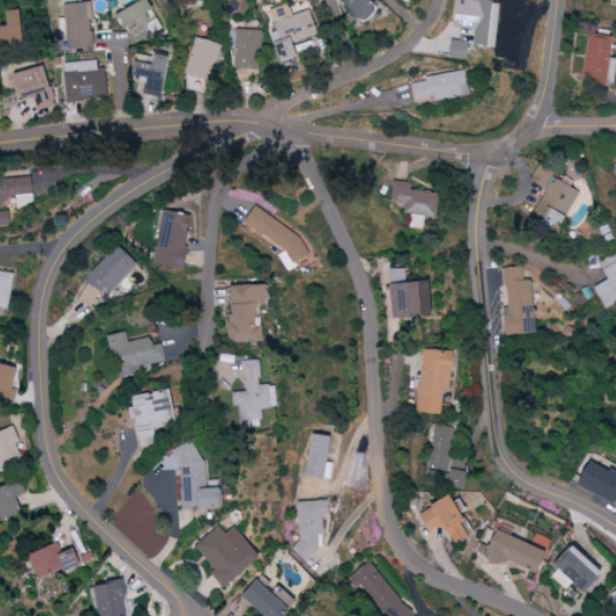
[(135,27),(150,18),(141,0),(137,0),(111,15),(118,28),(131,21),(135,27)]
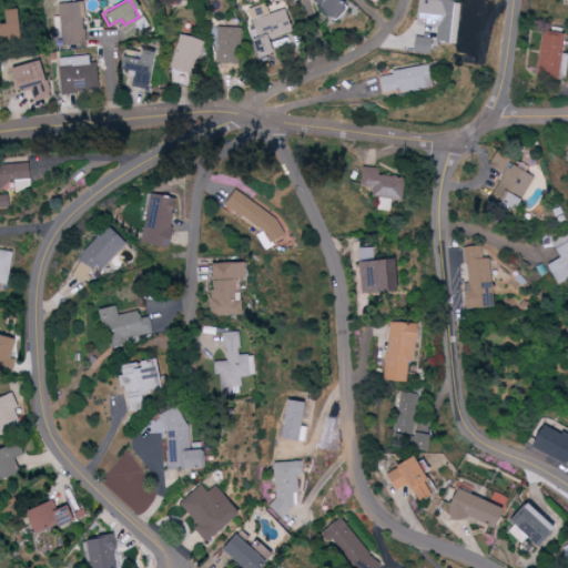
[(340,6),(335,0),(305,0),(322,20),(340,6)]
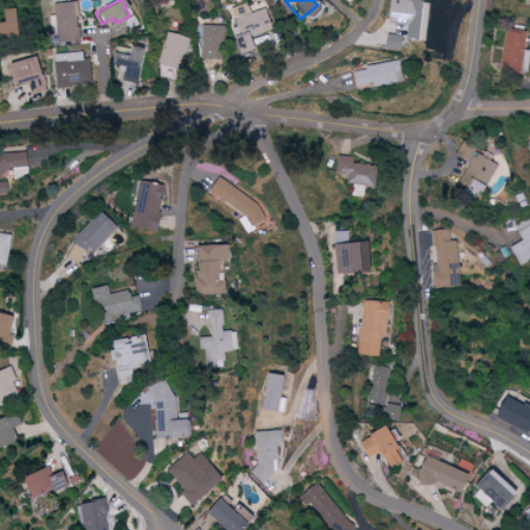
[(424,41),(431,3),(411,0),(391,0),(388,24),(407,27),(405,37),(424,41)]
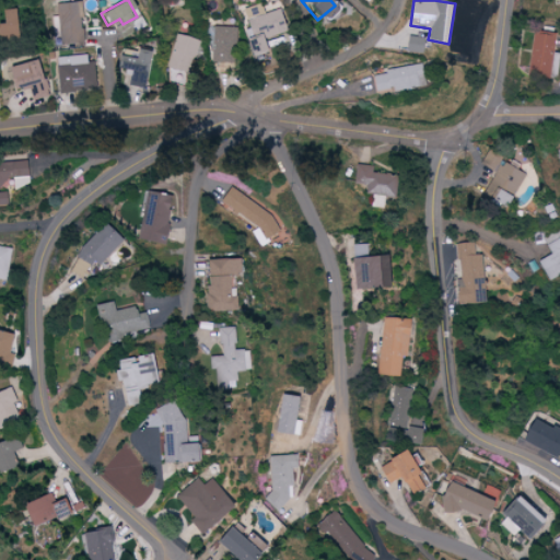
[(55,4),(57,16),(51,16),(55,45),(85,42),(80,1),(55,4)]
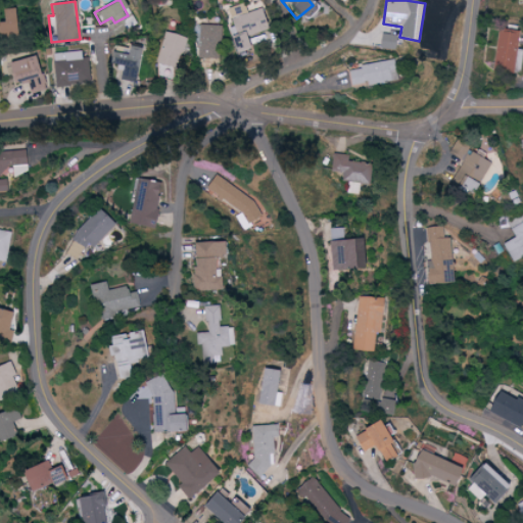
[(264,8),(246,12),(244,3),(228,7),(235,35),(230,36),(234,53),(249,49),(246,35),(268,30),(264,8)]
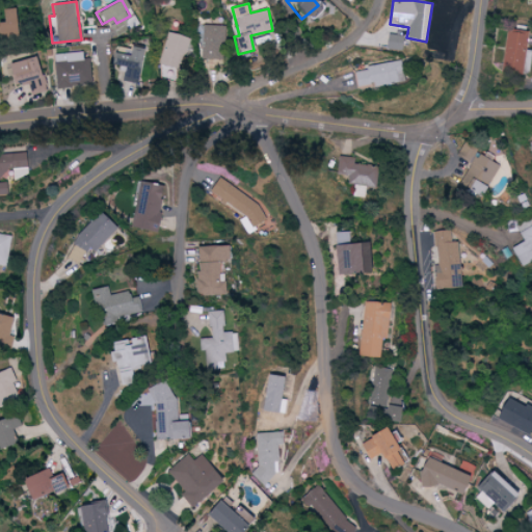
[(0,37),(18,36),(15,8),(0,9),(0,21),(0,25),(0,24),(0,37)]
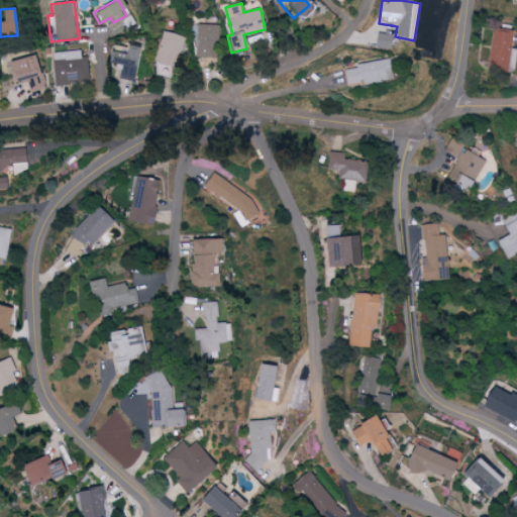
[(196,58),(218,58),(218,25),(197,25),(196,58)]
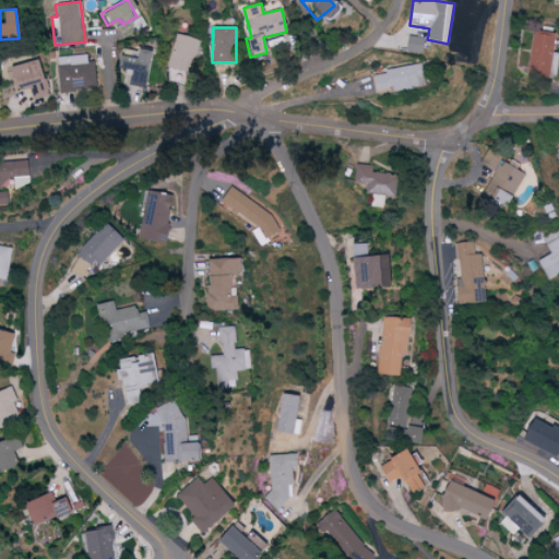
[(555,35),(532,31),(525,73),(548,76),(555,35)]
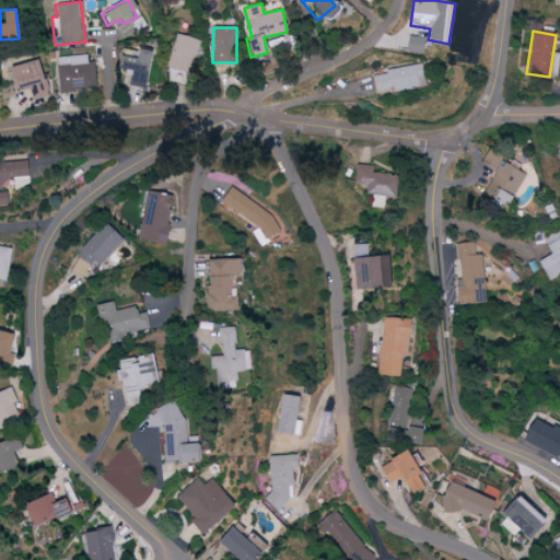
[(168,67),(190,74),(201,41),(179,34),(168,67)]
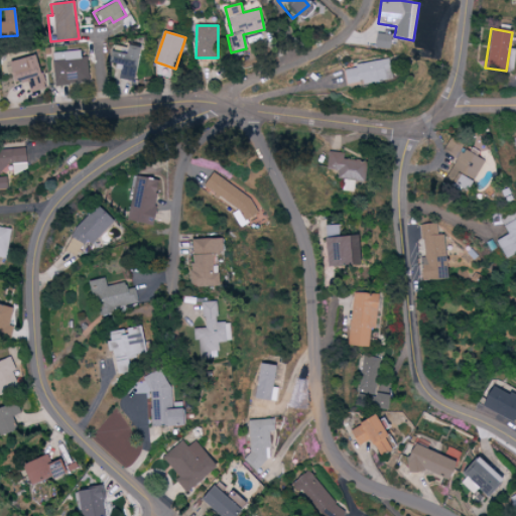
[(388,49),(390,35),(376,33),(374,47),(388,49)]
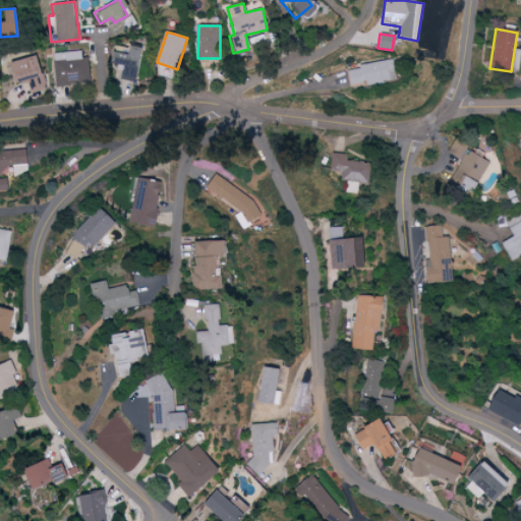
[(145,50),(128,46),(126,55),(104,50),(103,54),(97,53),(94,63),(96,64),(93,76),(108,80),(112,66),(123,69),(121,79),(135,83),(145,50)]
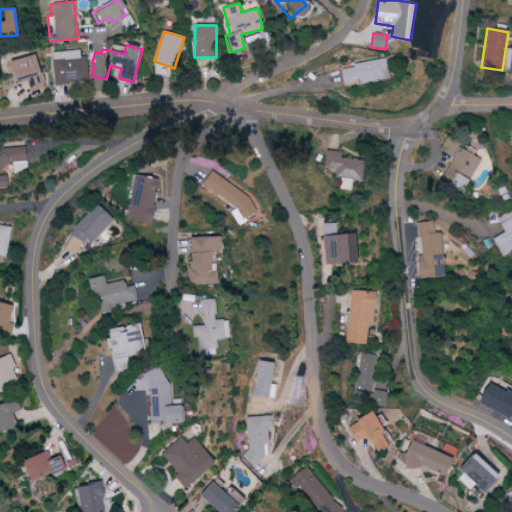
[(53,83),(87,81),(86,57),(79,57),(79,51),(52,52),(53,83)]
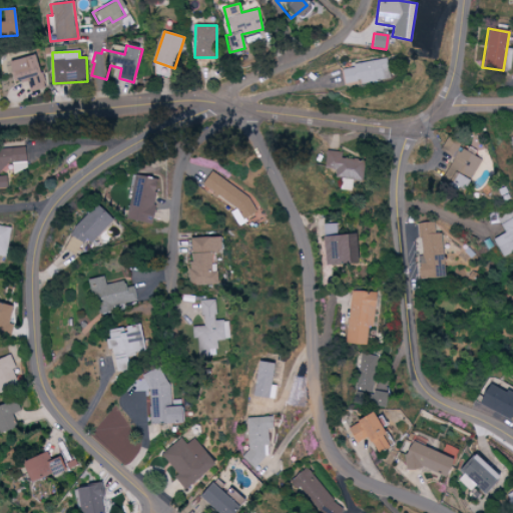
[(6,63),(11,83),(26,79),(30,92),(46,87),(37,54),(6,63)]
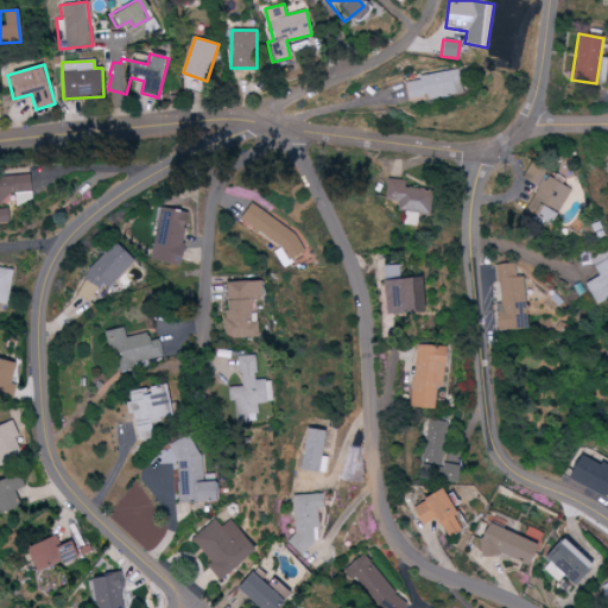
[(462,94),(458,70),(404,80),(407,99),(428,96),(428,99),(462,94)]
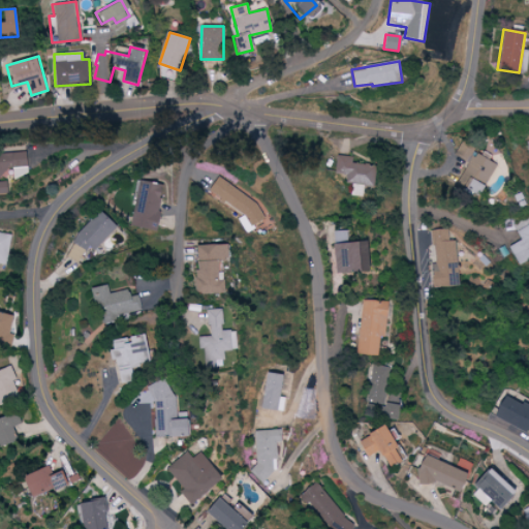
[(0,193),(7,193),(6,181),(2,181),(1,170),(13,169),(14,177),(28,176),(26,152),(0,153),(0,193)]
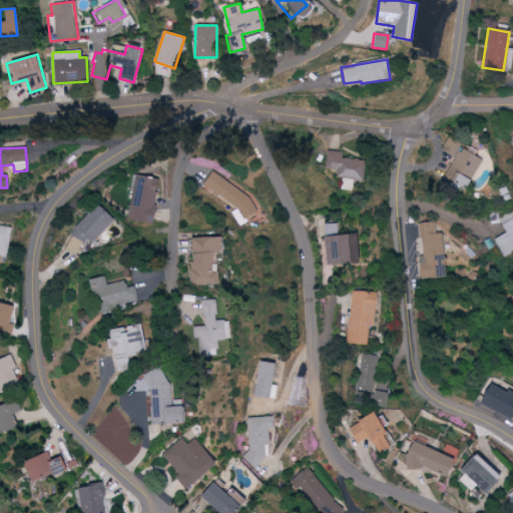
[(472,178),(479,158),(455,150),(445,179),(450,181),(453,171),(472,178)]
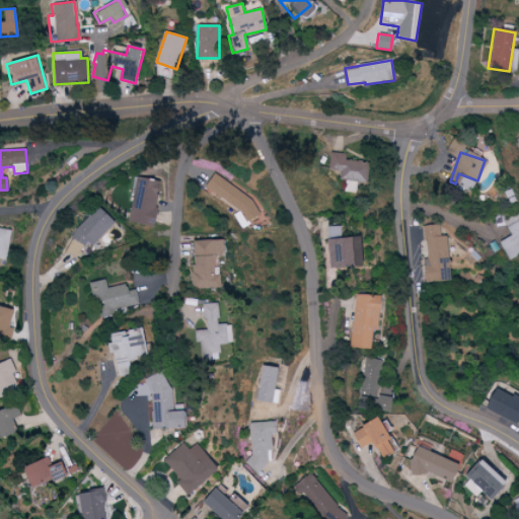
[(356,194),(357,182),(365,183),(367,164),(345,161),(346,155),(330,153),(328,170),(340,171),(339,179),(346,180),(344,192),(356,194)]
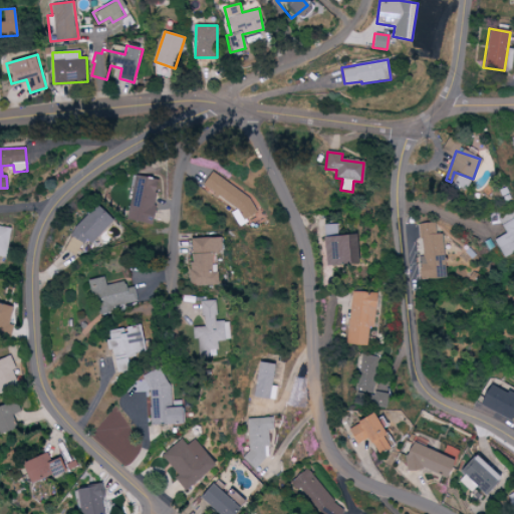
[(258,206),(211,172),(202,185),(236,210),(231,217),(244,226),(258,206)]
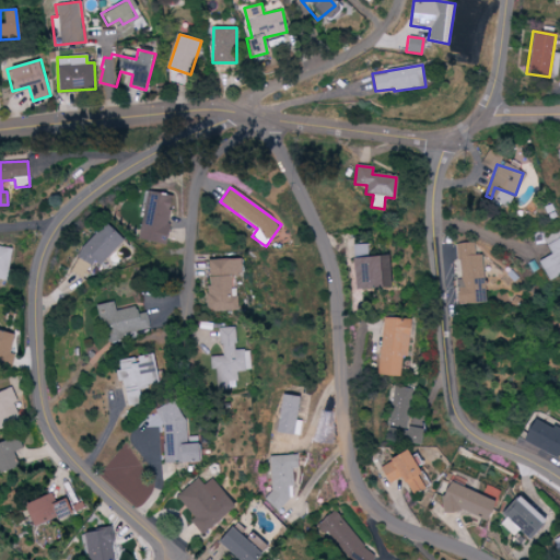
[(489,201),(502,208),(508,197),(494,190),(489,201)]
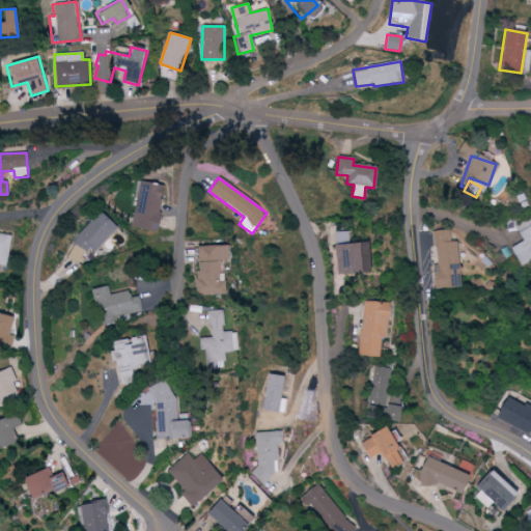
[(157,231),(163,185),(138,182),(132,228),(157,231)]
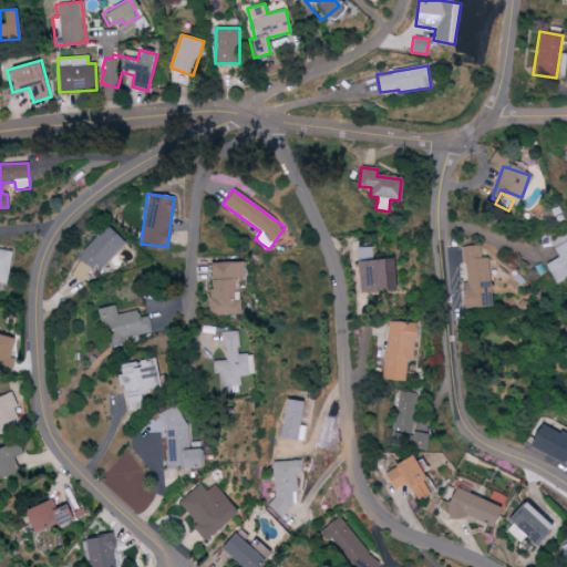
[(81,282),(96,267),(98,269),(122,245),(104,227),(73,259),(79,265),(71,272),(81,282)]
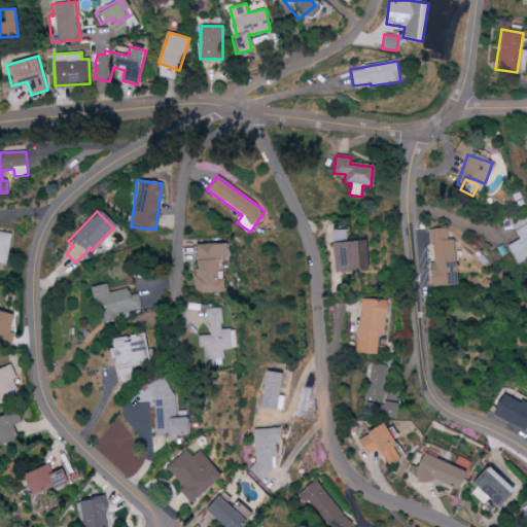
[(519,239),(506,246),(517,265),(526,258),(526,215),(512,224),(519,239)]
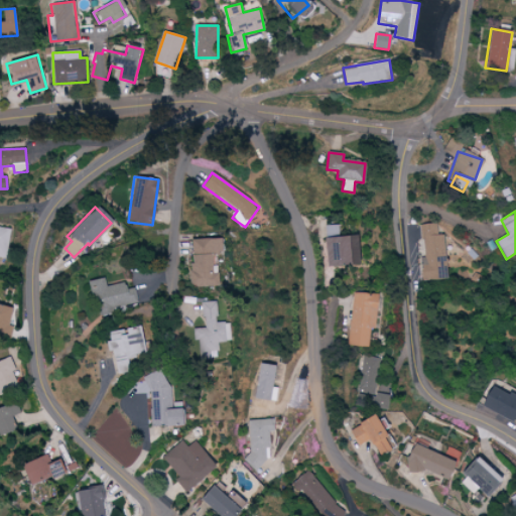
[(445,280),(445,236),(437,236),(437,224),(421,224),(422,280),(445,280)]
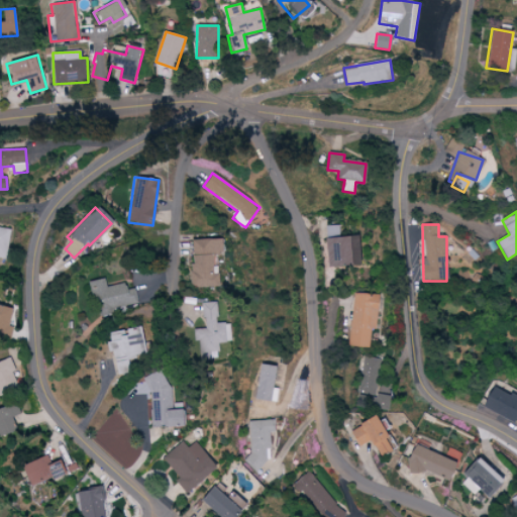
[(325,226),(326,267),(358,266),(357,236),(338,237),(338,226),(325,226)]
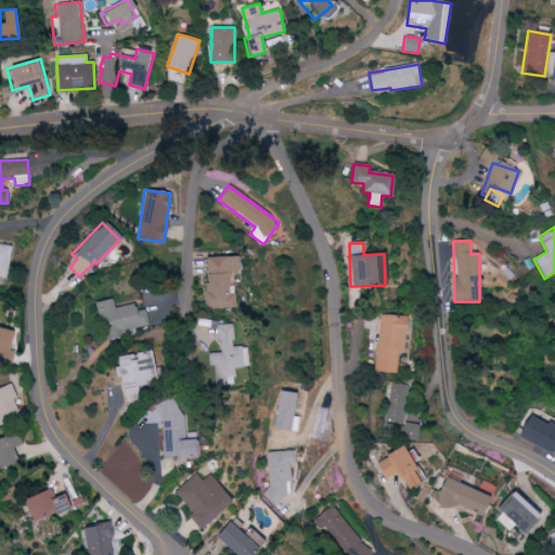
[(234,308),(234,294),(230,294),(229,272),(239,272),(239,257),(205,257),(206,308),(234,308)]
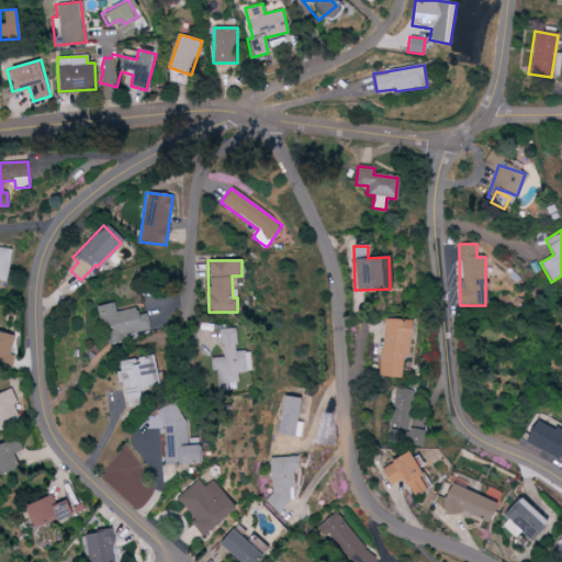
[(104,343),(150,333),(146,313),(136,315),(135,307),(114,312),(112,302),(97,305),(104,343)]
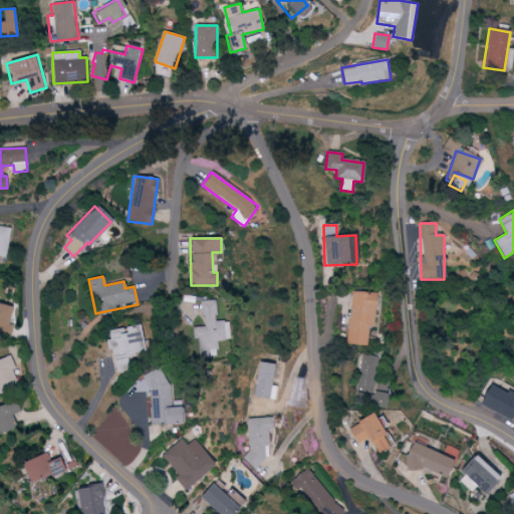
[(367,345),(368,327),(374,327),(376,293),(351,291),(347,344),(367,345)]
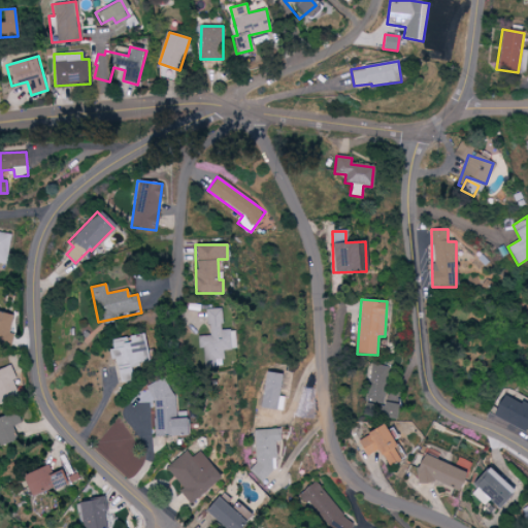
[(203,368),(215,368),(213,360),(222,359),(222,350),(235,349),(233,329),(221,330),(219,308),(205,308),(206,335),(197,336),(198,348),(202,348),(203,368)]
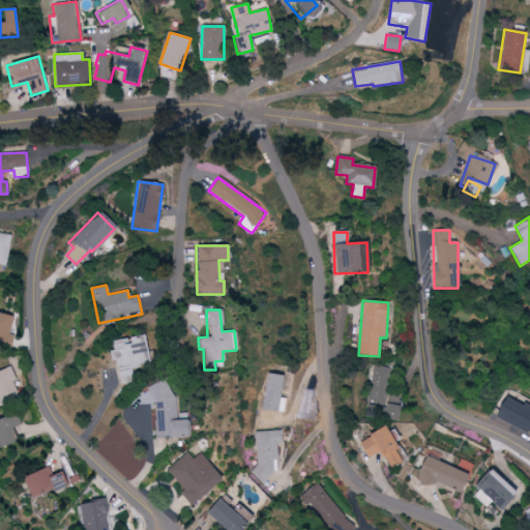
[(0,342),(7,344),(13,317),(0,313),(0,342)]
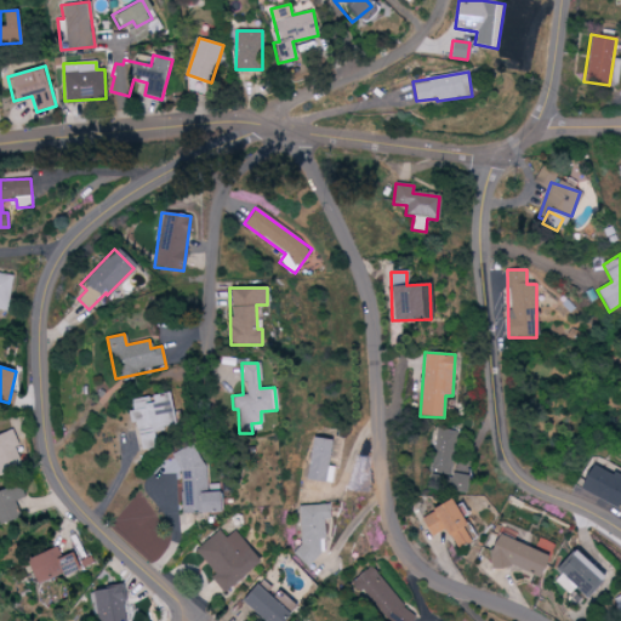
[(170,425),(164,392),(127,398),(130,409),(124,410),(126,423),(134,421),(136,437),(146,436),(148,446),(153,446),(151,428),(170,425)]
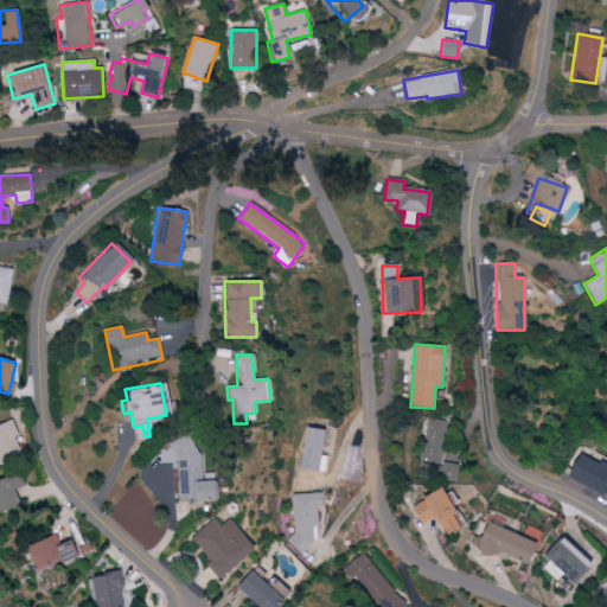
[(0,457),(19,448),(14,438),(19,435),(11,419),(0,423),(0,457)]
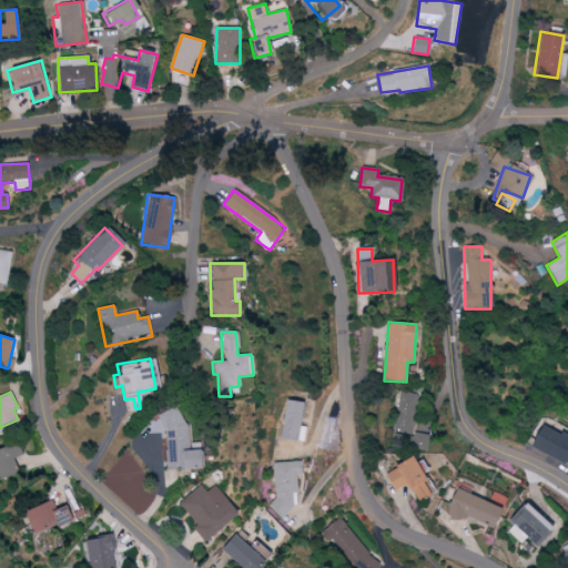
[(395,430),(416,434),(422,395),(401,392),(395,430)]
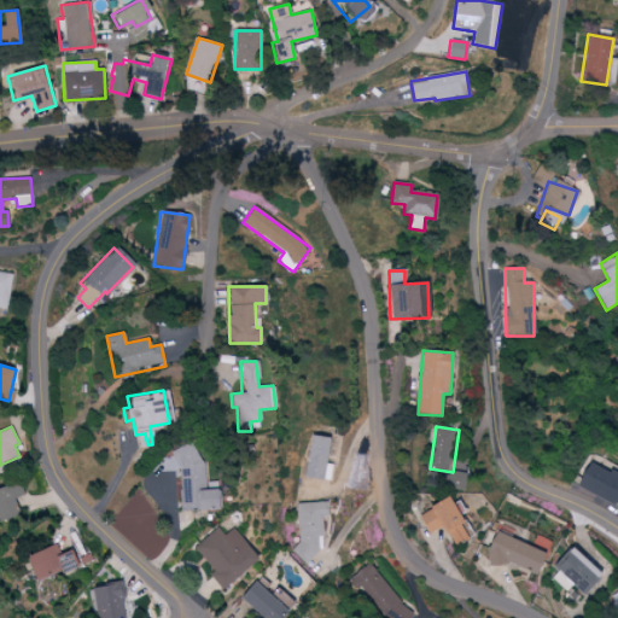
[(328,438),(310,435),(304,477),(322,479),(328,438)]
